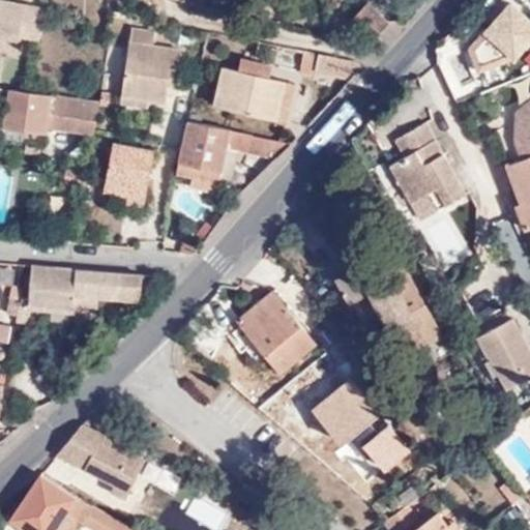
[(0,0),(0,49),(17,52),(19,35),(39,39),(45,8),(0,0)]
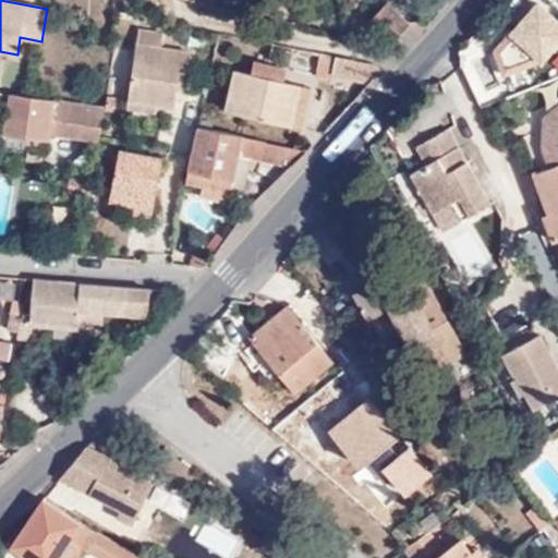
[(393,39),(409,24),(387,1),(372,15),(393,39)]
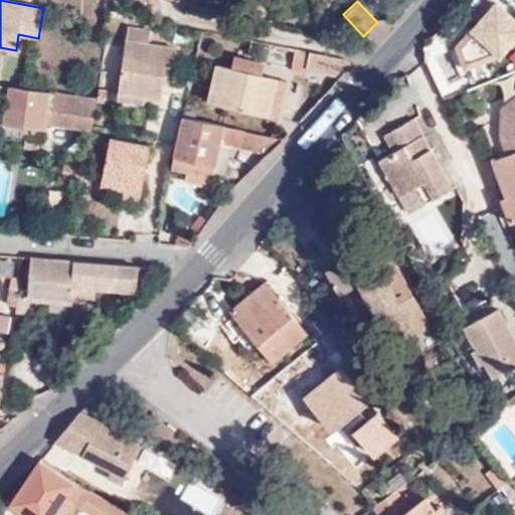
[(117,91),(143,95),(160,99),(166,64),(174,65),(176,48),(148,44),(149,30),(128,27),(117,91)]
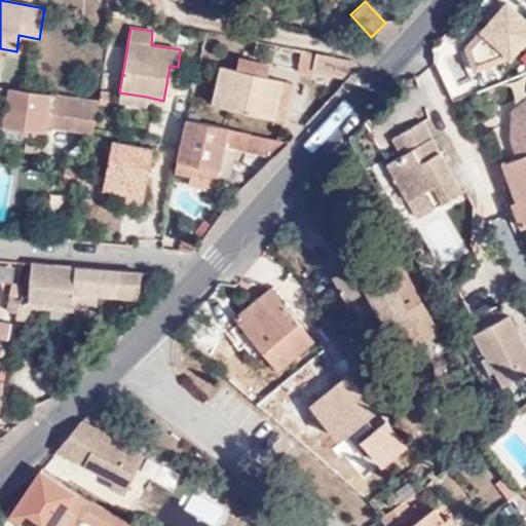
[(315,71),(349,77),(360,66),(351,59),(320,51),(315,71)]
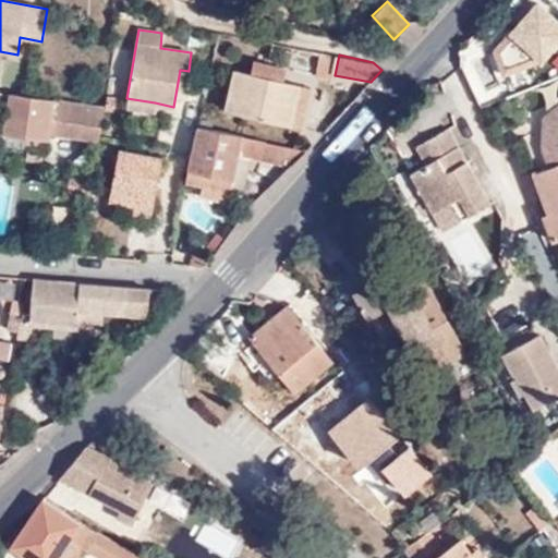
[(249,75),(281,83),(283,69),(251,63),(249,75)]
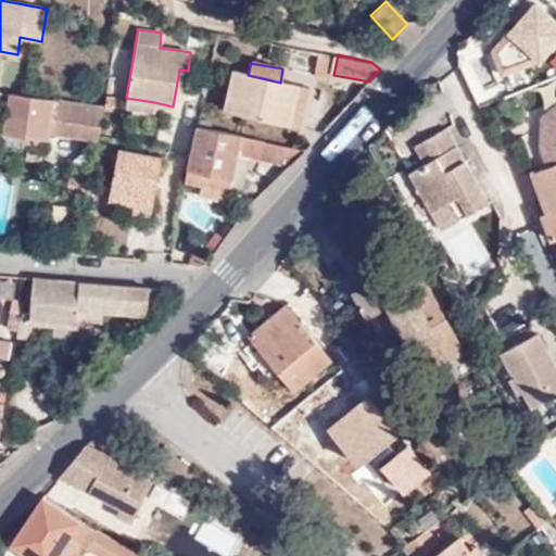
[(289,126),(298,85),(280,83),(248,75),(234,73),(225,113),(289,126)]
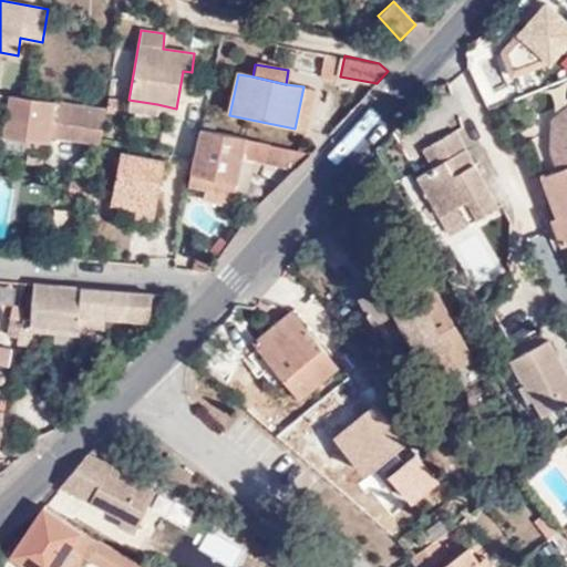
[(315,90),(303,86),(295,129),(307,131),(315,90)]
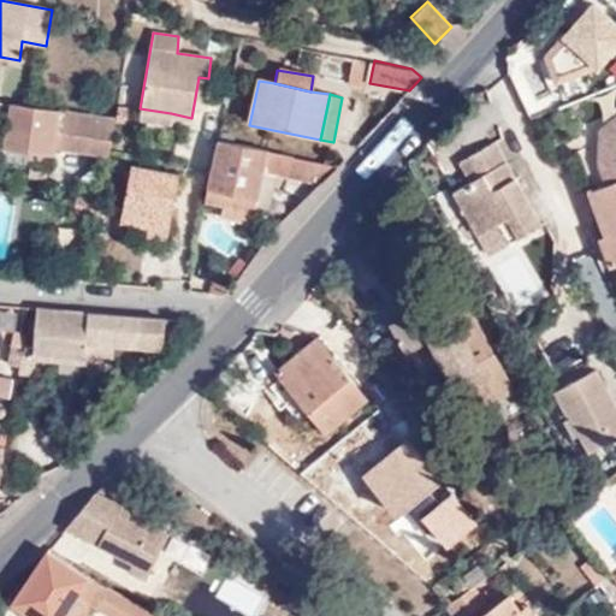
[(35,106),(0,101),(0,114),(7,117),(5,140),(0,138),(0,153),(1,153),(3,146),(30,150),(48,154),(49,148),(108,158),(114,118),(35,106)]
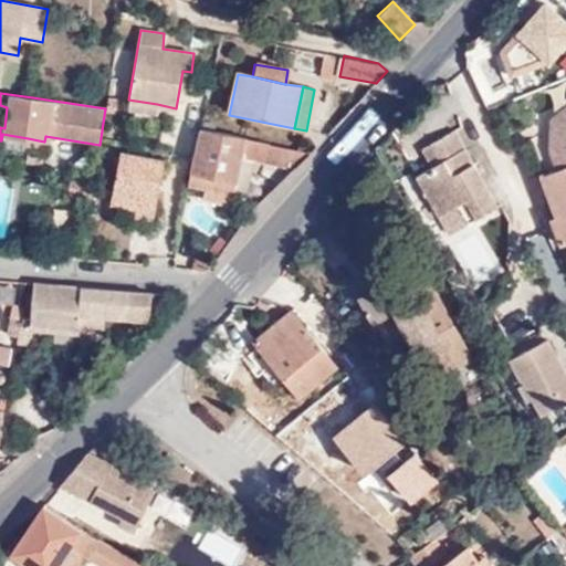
[(156,113),(157,104),(128,100),(127,107),(156,113)]
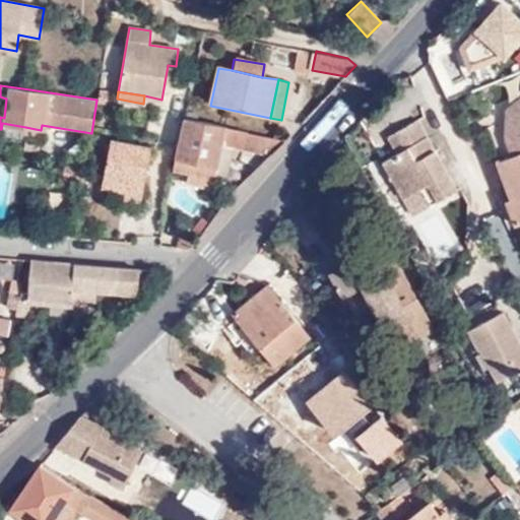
[(499,160),(512,198),(507,200),(516,226),(519,224),(519,102),(508,107),(514,125),(507,138),(512,155),(499,160)]
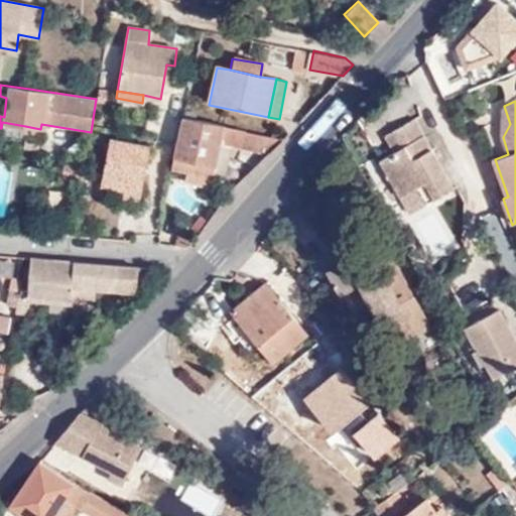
[(265,146),(274,149),(284,139),(182,116),(173,166),(215,175),(222,141),(264,150),(265,146)]
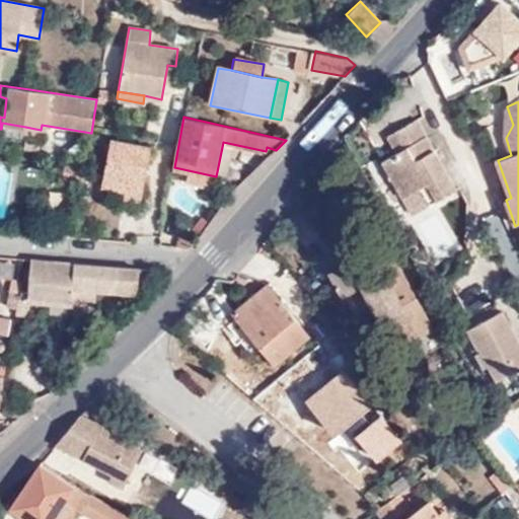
[(383,158),(404,194),(419,187),(428,204),(457,188),(428,133),(423,136),(414,120),(388,133),(397,150),(383,158)]
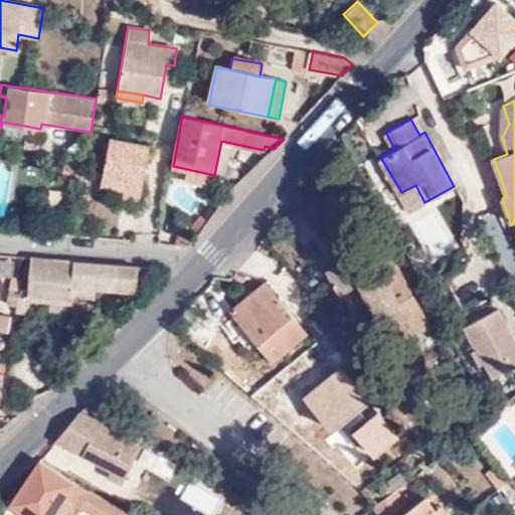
[(0,133),(23,138),(25,126),(2,122),(1,128),(0,133)]
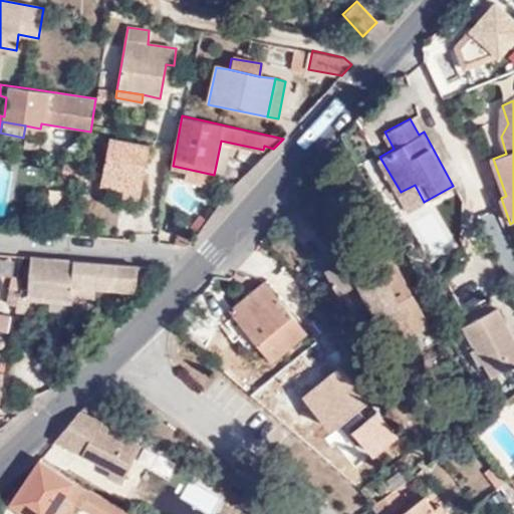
[(124,182),(122,191),(121,198),(139,202),(151,147),(109,139),(101,178),(124,182)]
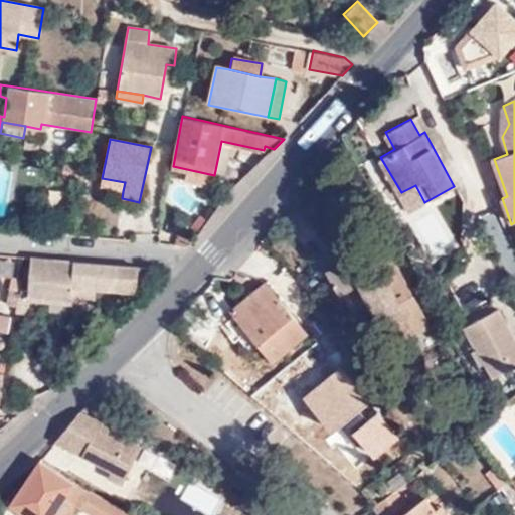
[(101,186),(123,191),(125,182),(102,178),(101,186)]
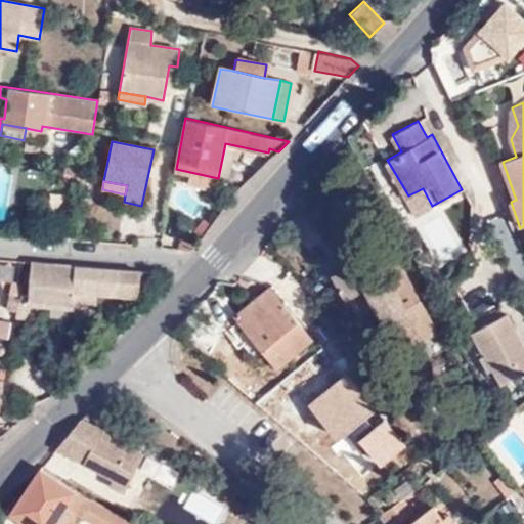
[(423,188),(408,195),(418,214),(432,206),(423,188)]
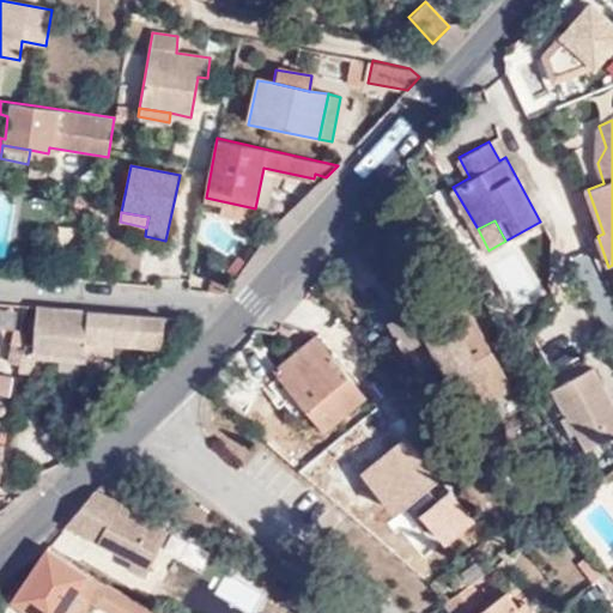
[(212,278),(217,249),(195,246),(190,281),(211,285),(212,278)]
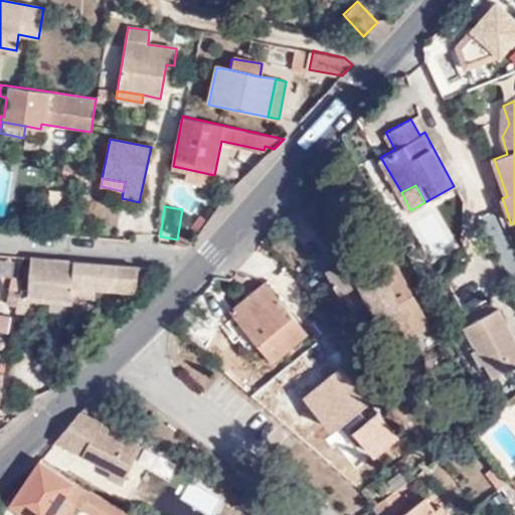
[(177,239),(177,247),(188,247),(197,235),(178,233),(177,239)]
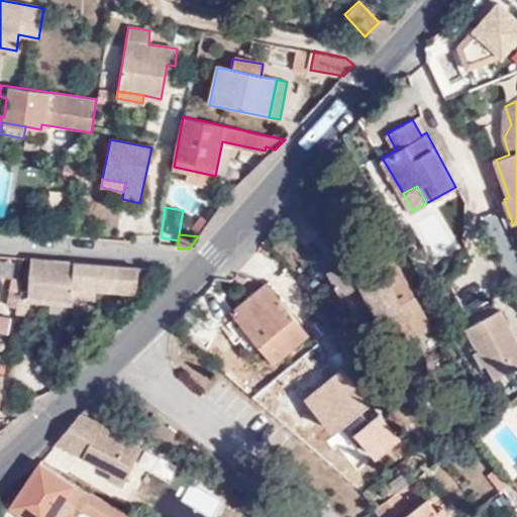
[(371,248),(364,252),(369,262),(376,257),(371,248)]
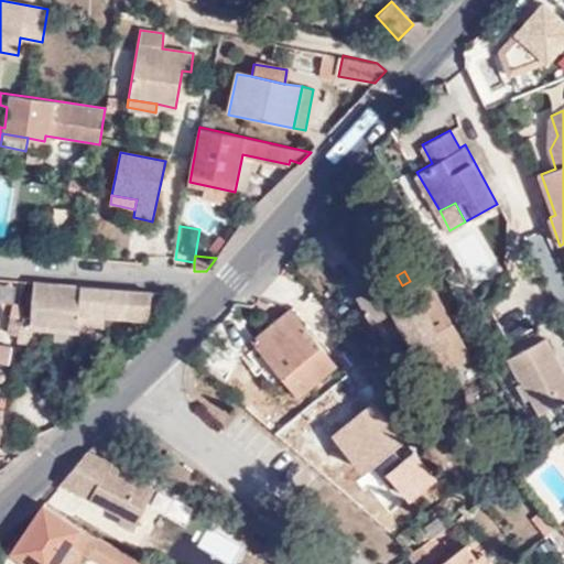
[(402,285),(397,275),(361,294),(376,322),(375,322),(390,345),(409,336),(431,378),(472,355),(427,274),(413,286),(410,281),(402,285)]
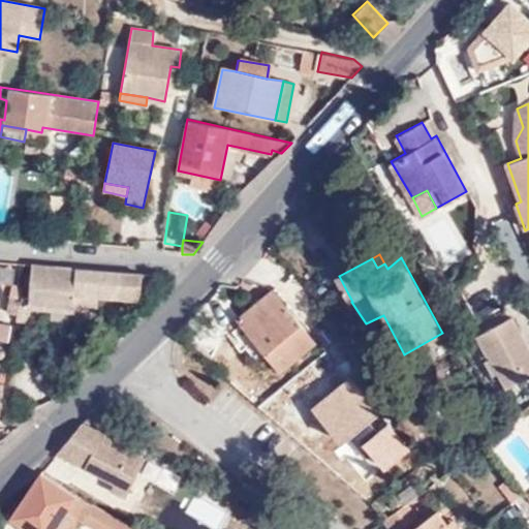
[(28,298),(21,297),(20,305),(18,317),(17,323),(28,323),(29,305),(97,310),(98,296),(139,299),(139,292),(146,292),(150,288),(152,275),(31,265),(28,298)]
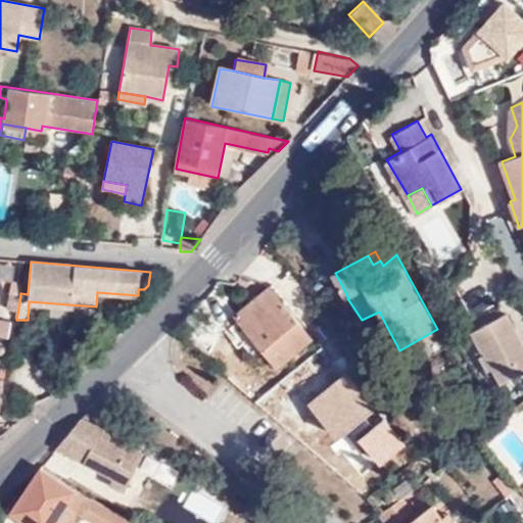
[(311,336),(270,287),(235,316),(240,321),(229,330),(249,357),(260,347),(275,366),(311,336)]
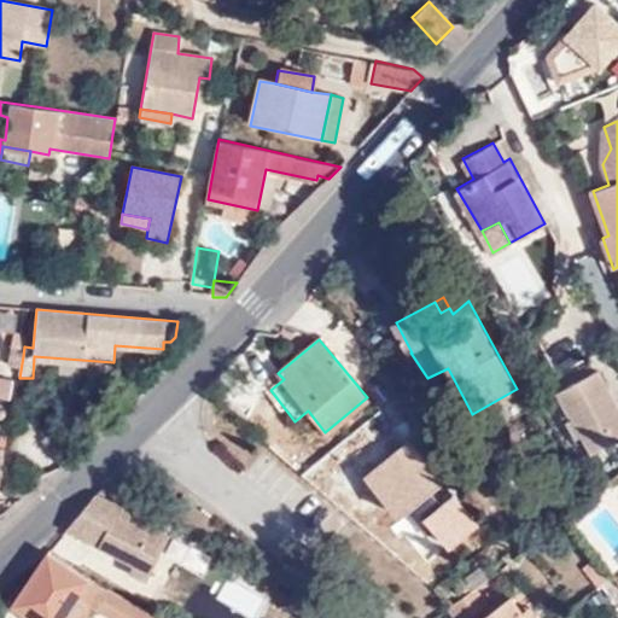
[(21,371),(23,356),(10,355),(7,368),(21,371)]
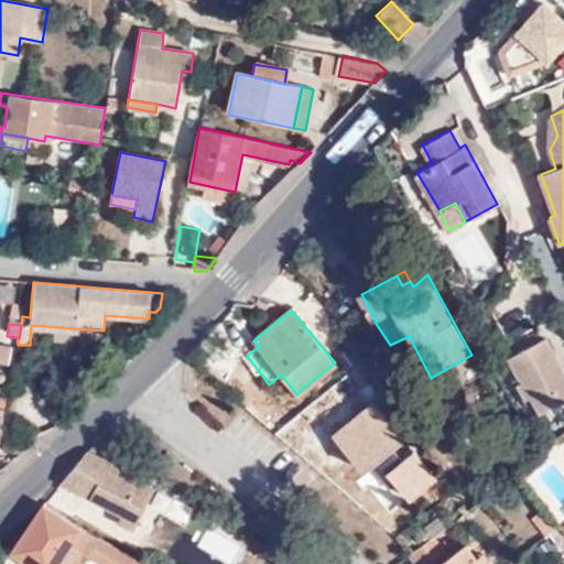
[(563,365),(549,336),(512,356),(543,412),(563,400),(563,365)]
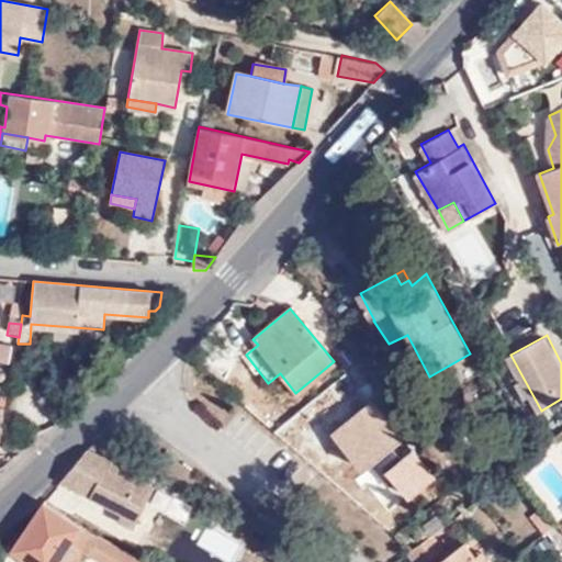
[(87,450),(60,483),(117,512),(114,519),(130,527),(153,485),(87,450)]
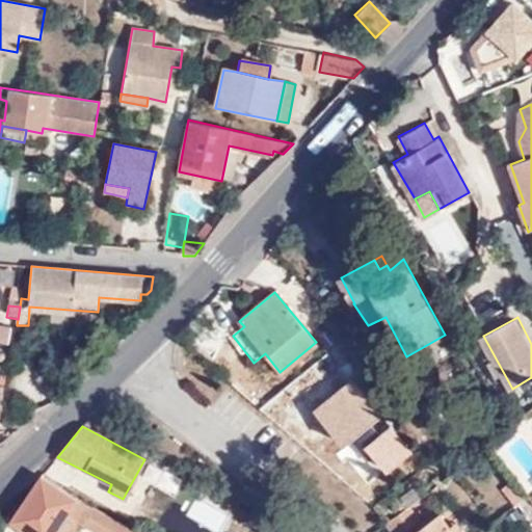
[(134,531),(41,478),(8,521),(24,531),(50,531),(67,510),(80,519),(81,517),(104,531),(134,531)]
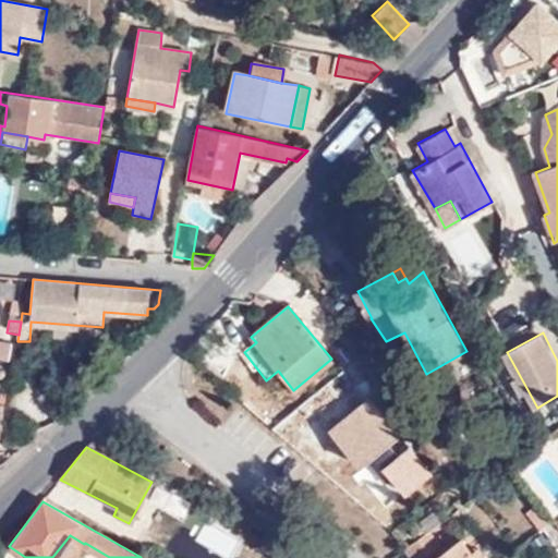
[(531,510),(545,528),(549,524),(536,507),(531,510)]
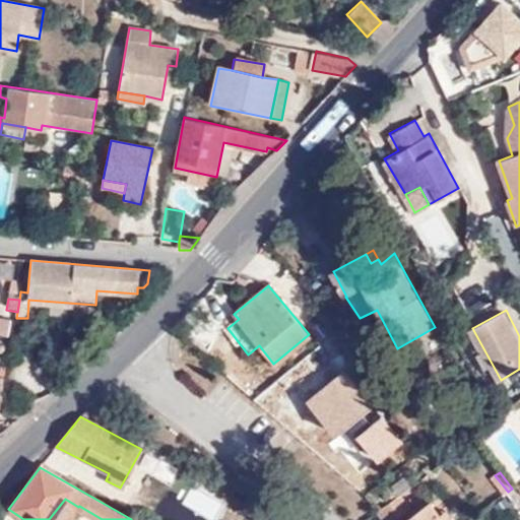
[(492,478),(504,494),(508,492),(495,475),(492,478)]
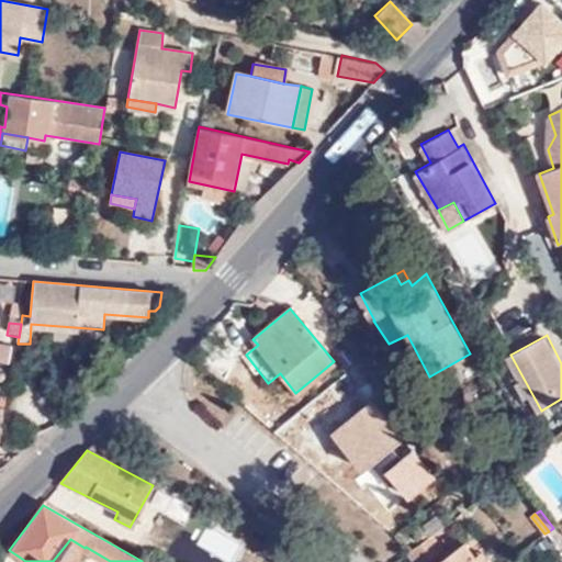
[(424,542),(413,549),(406,553),(411,561),(424,561),(441,550),(429,534),(424,539),(424,542)]
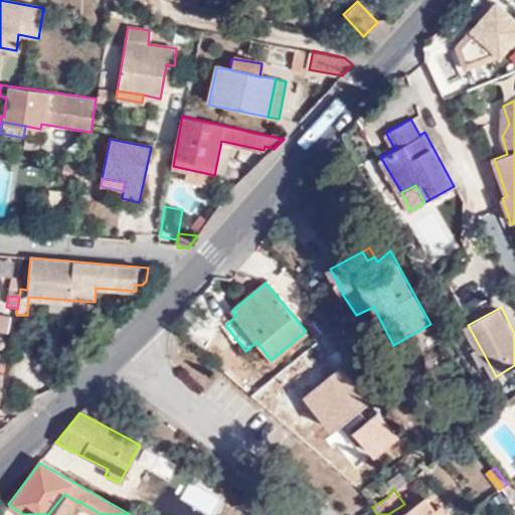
[(444,514),(438,505),(432,510),(421,497),(396,514),(444,514)]
